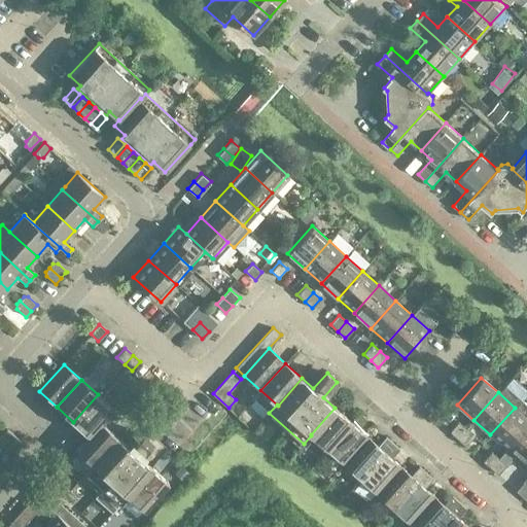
[(73,422),(89,436),(90,436),(102,423),(103,422),(114,410),(98,394),(73,422)]
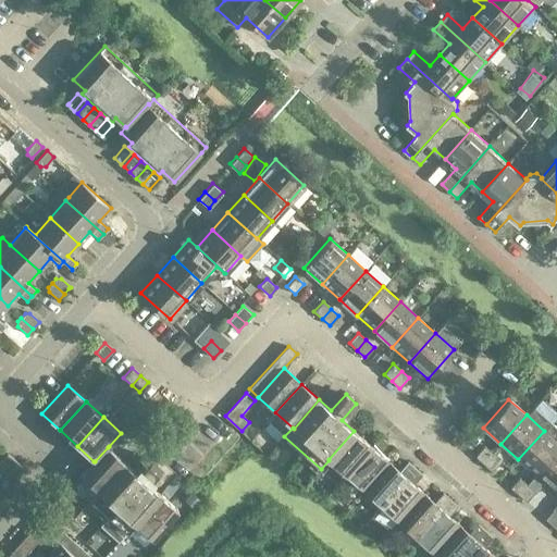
[(535,475),(556,450),(556,426),(552,422),(544,431),(518,459),(535,475)]
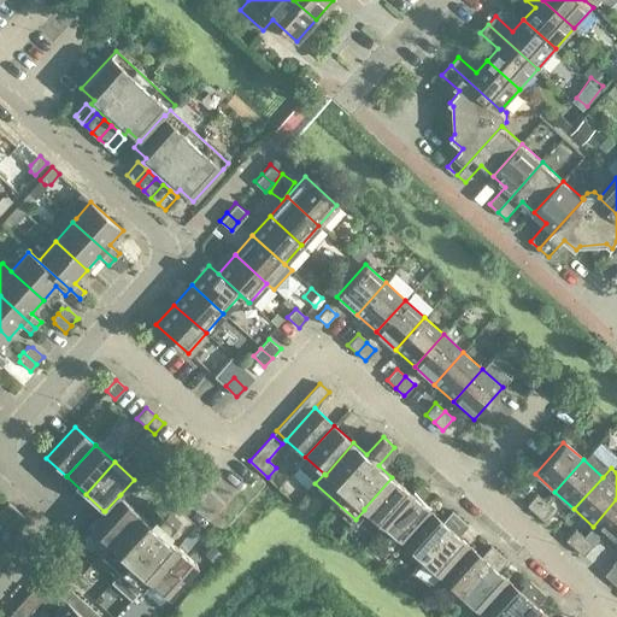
[(364,509),(364,510),(383,527),(411,494),(392,477),(364,509)]
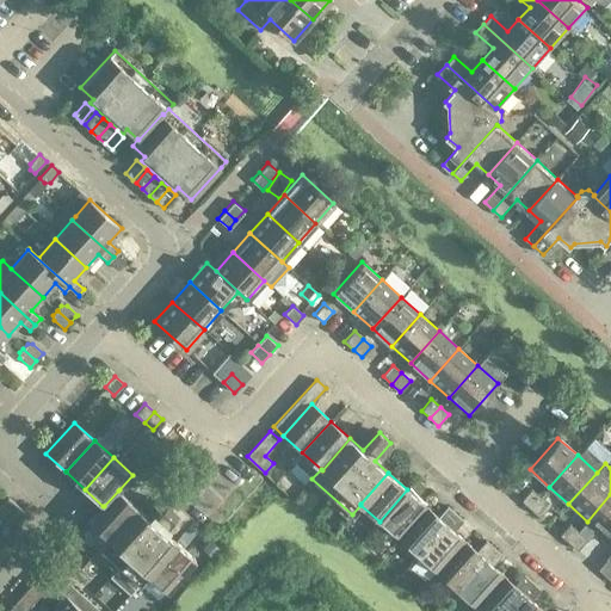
[(417,480),(407,489),(380,522),(399,538),(427,507),(415,497),(425,487),(417,480)]
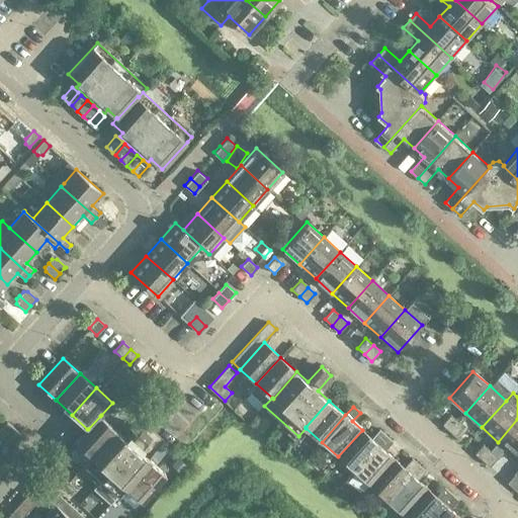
[(117,429),(101,415),(100,416),(88,429),(87,429),(75,442),(91,456),(92,457),(117,429)]
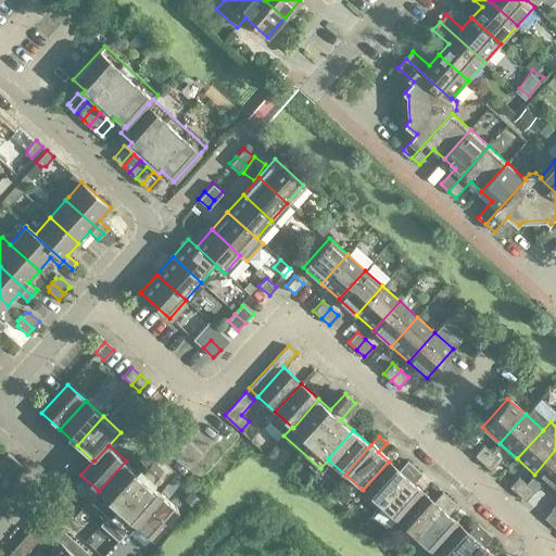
[(475,455),(490,469),(500,459),(483,445),(475,455)]
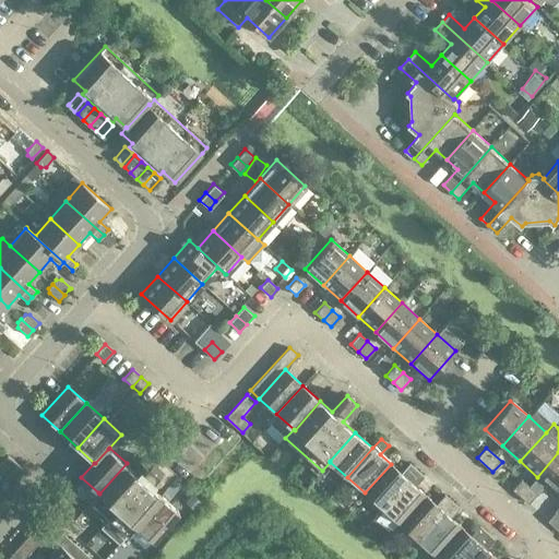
[(558,452),(537,477),(555,492),(558,488),(558,452)]
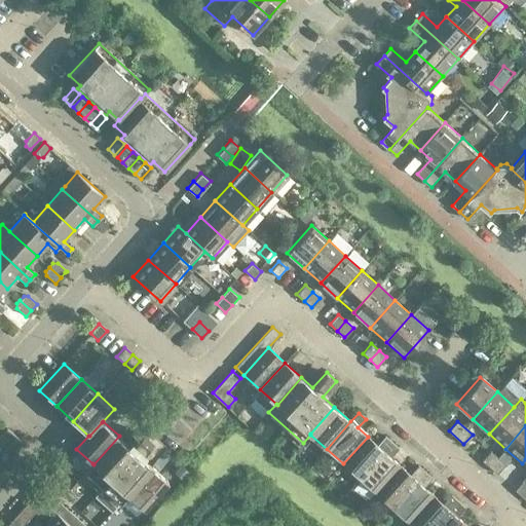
[(0,442),(12,453),(23,443),(7,428),(0,436),(0,442)]
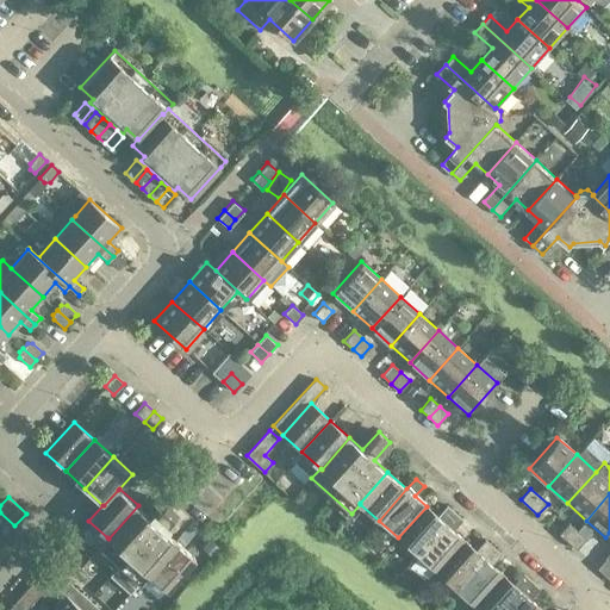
[(151,516),(138,505),(109,539),(107,537),(99,547),(138,583),(147,573),(176,540),(162,527),(178,510),(166,499),(151,516)]
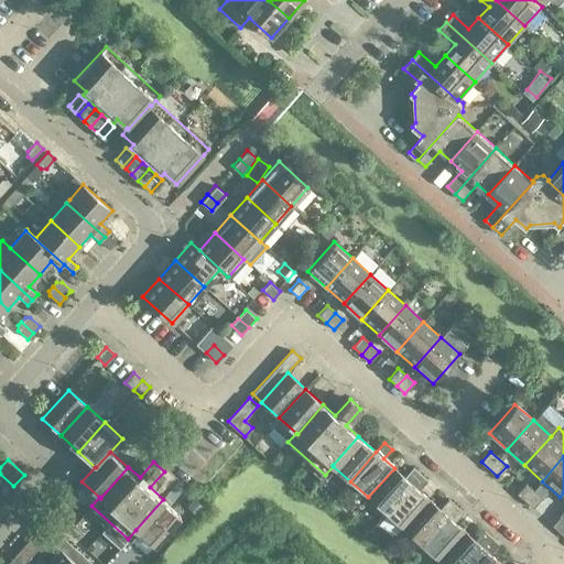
[(394,468),(368,497),(386,513),(421,475),(413,467),(404,477),(394,468)]
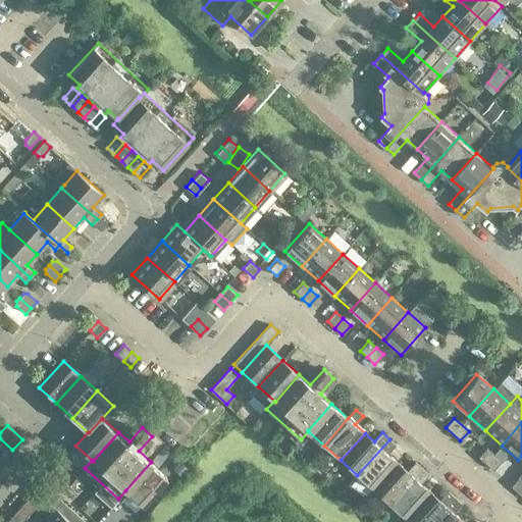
[(389,439),(357,475),(373,489),(398,463),(387,454),(396,445),(389,439)]
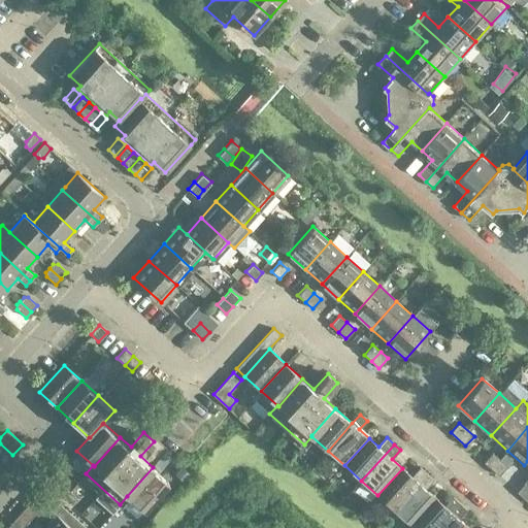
[(492,469),(500,459),(492,452),(484,461),(492,469)]
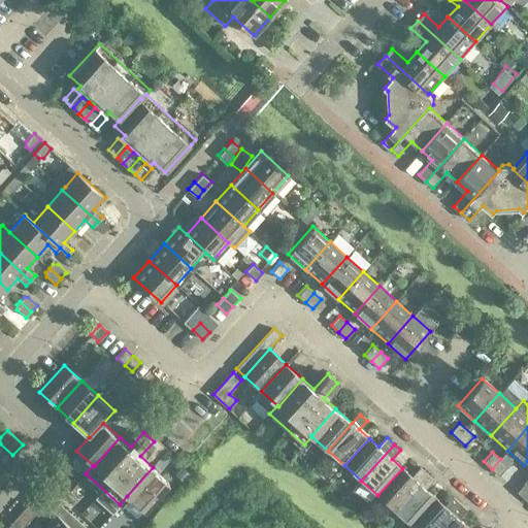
[(492,469),(498,475),(507,465),(500,459),(492,469)]
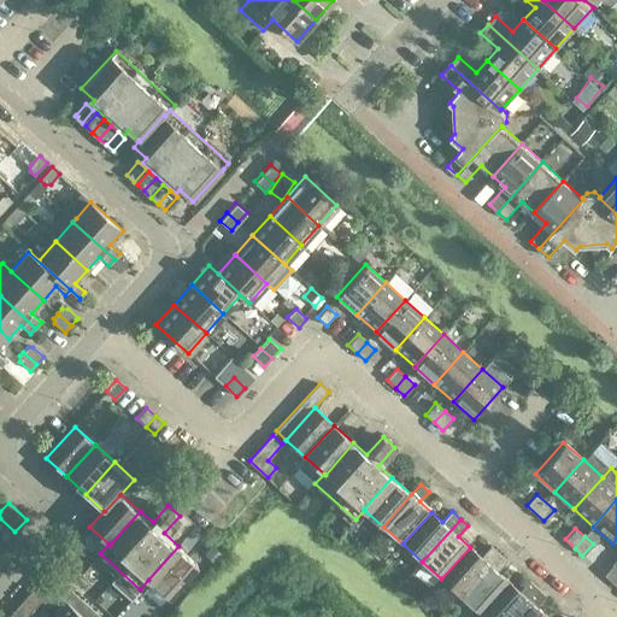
[(198,563),(178,546),(148,580),(168,597),(183,580),(198,563)]
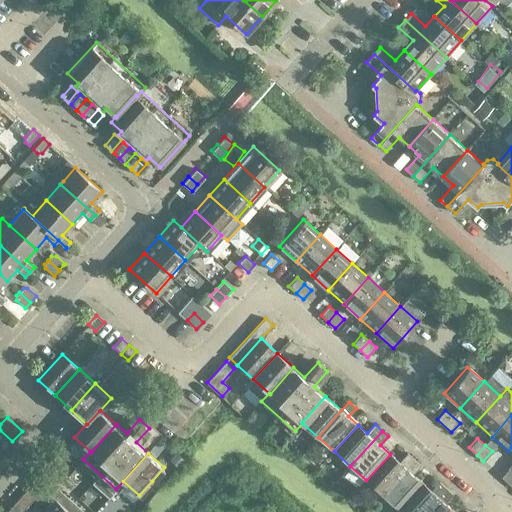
[(390,454),(366,480),(382,495),(414,459),(407,453),(399,462),(390,454)]
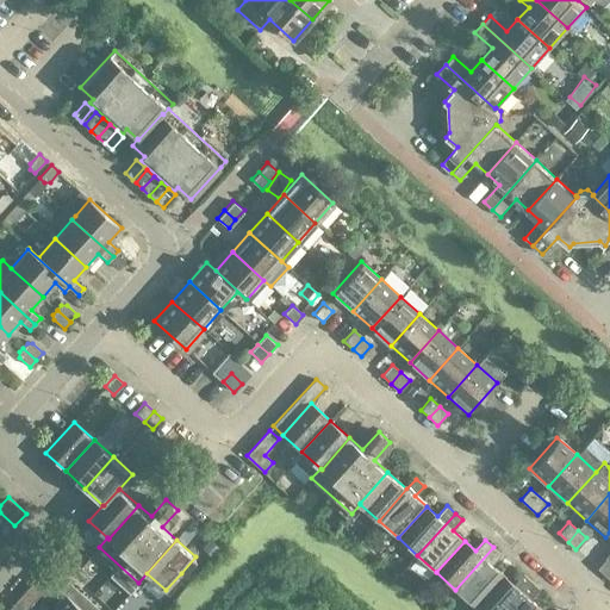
[(493,547),(455,590),(474,607),(503,574),(491,565),(500,554),(493,547)]
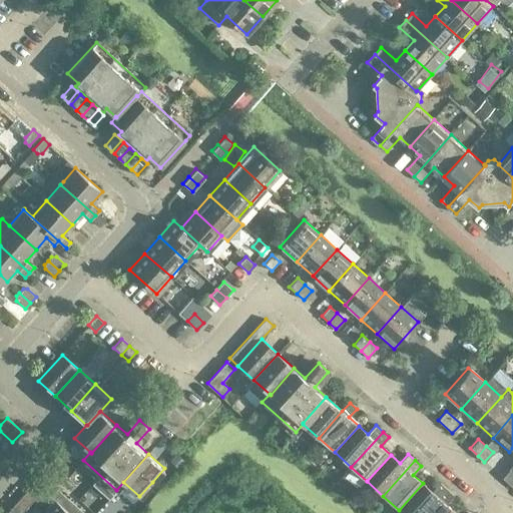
[(510,484),(512,480),(512,470),(510,468),(502,478),(510,484)]
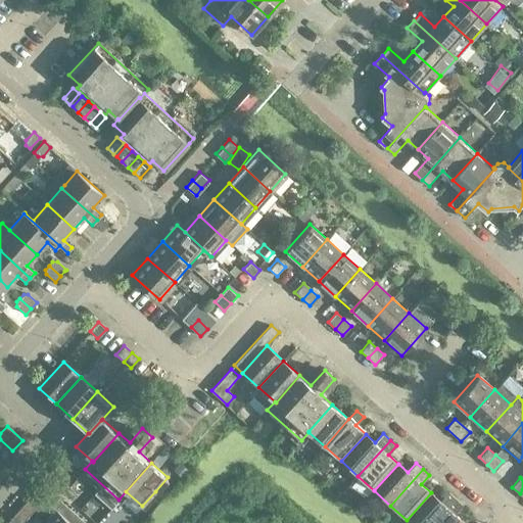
[(35,491),(43,498),(50,490),(42,483),(35,491)]
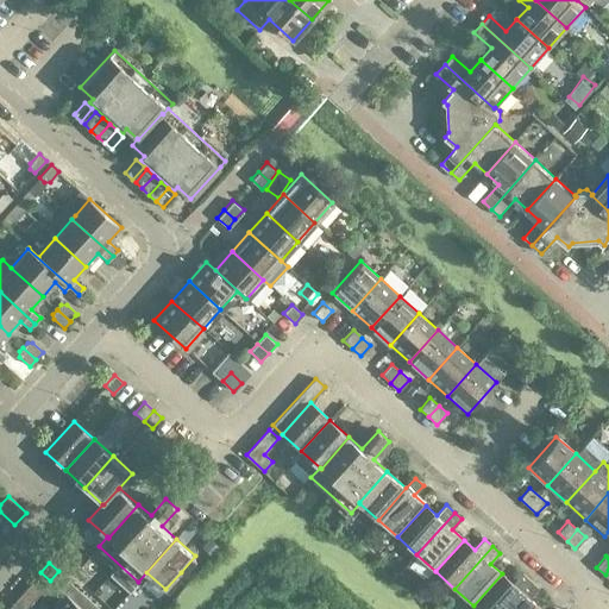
[(67,579),(58,571),(50,581),(60,589),(67,579)]
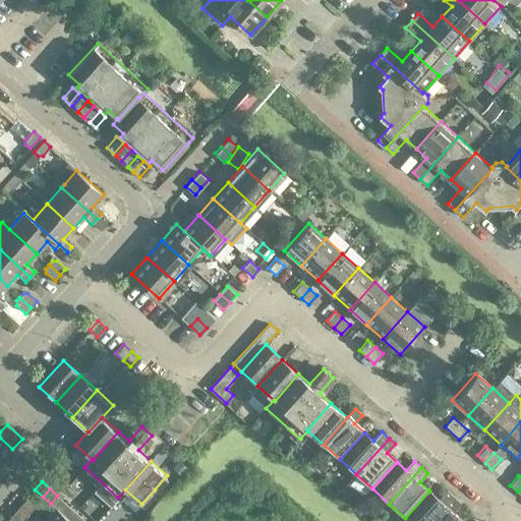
[(429,490),(405,518),(408,520),(431,520),(454,497),(447,490),(439,500),(429,490)]
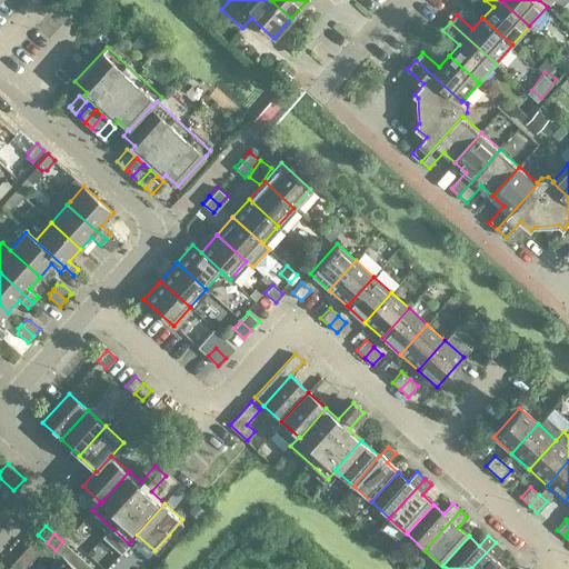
[(63,558),(71,549),(62,541),(56,550),(61,555),(61,556),(63,558)]
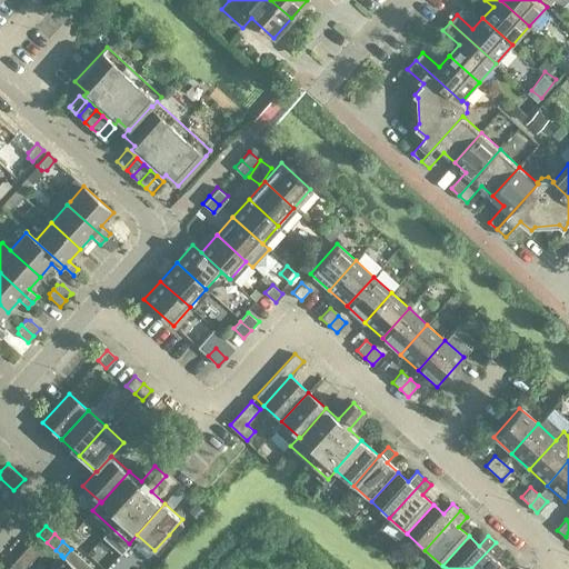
[(496,542),(471,568),(503,568),(505,568),(495,559),(503,549),(496,542)]
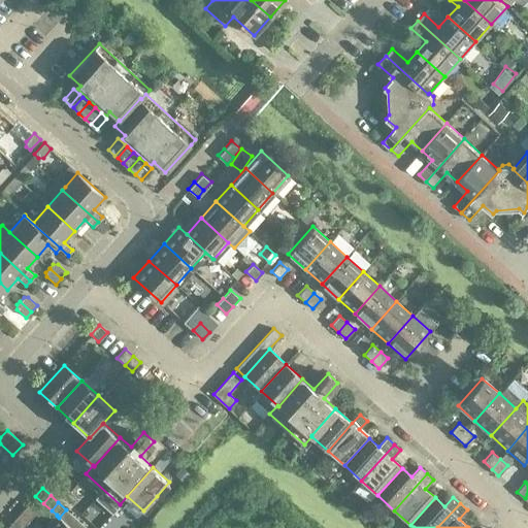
[(35,513),(27,505),(20,513),(29,521),(35,513)]
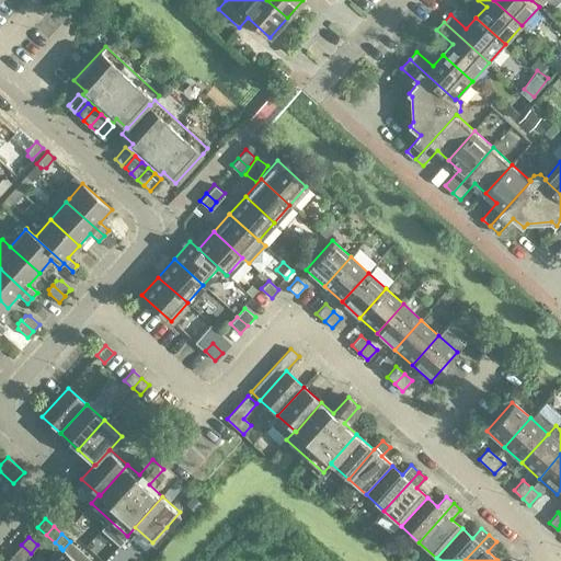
[(71,558),(79,549),(70,541),(63,550),(71,558)]
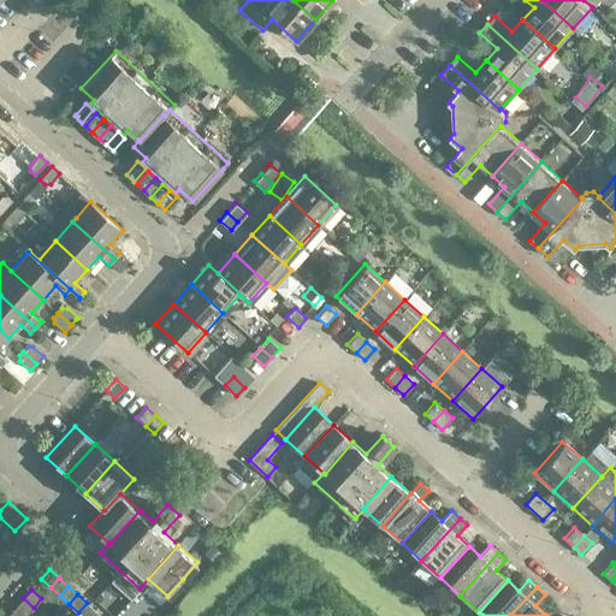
[(25,615),(34,608),(23,598),(16,606),(25,615)]
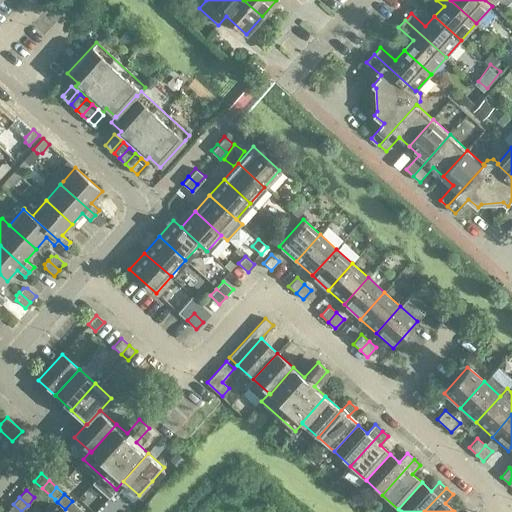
[(67,511),(65,509),(55,500),(43,511),(67,511)]
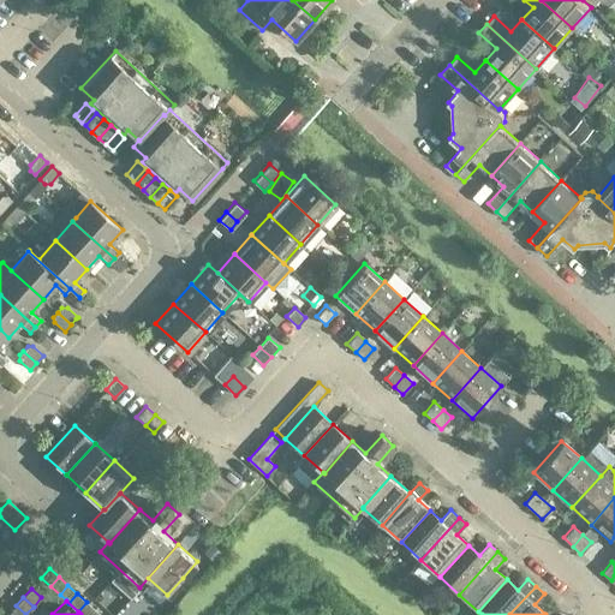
[(81,614),(91,614),(96,610),(87,602),(78,611),(81,614)]
